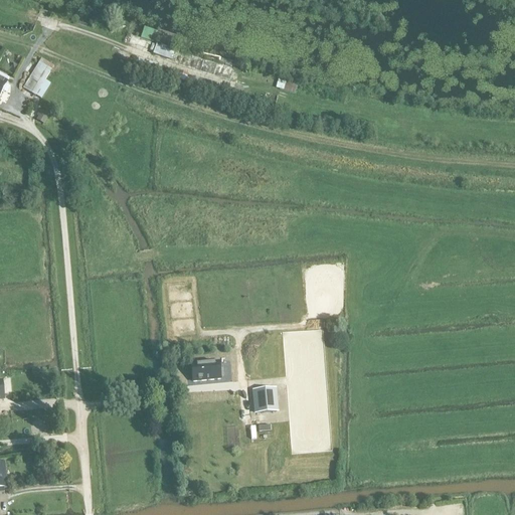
[(228,79),(232,66),(176,50),(156,43),(151,53),(175,62),(178,63),(177,64),(228,79)]
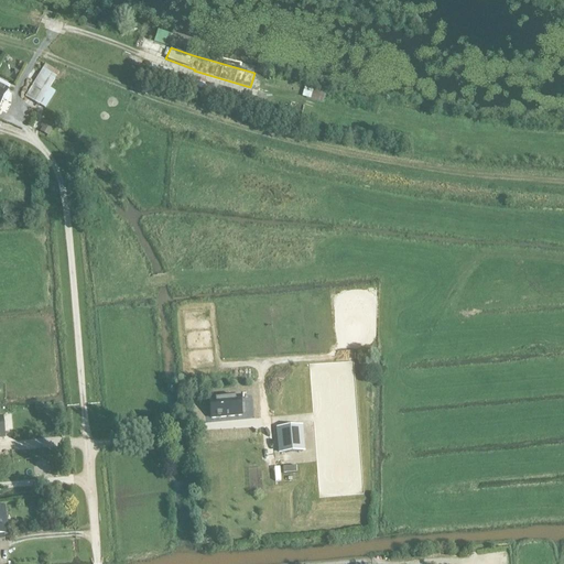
[(46,109),(56,93),(50,89),(60,73),(46,64),(25,97),(46,109)]
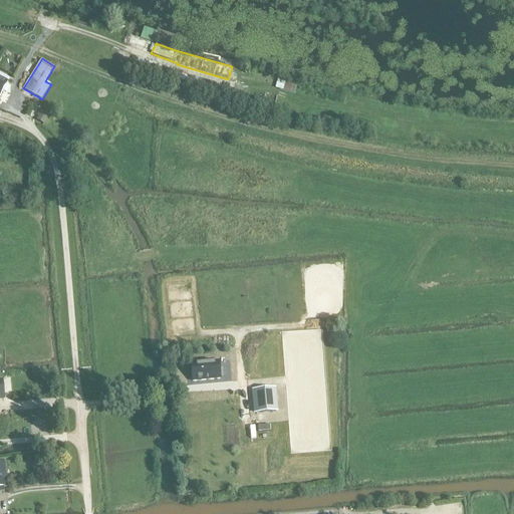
[(10,77),(0,72),(0,96),(7,83),(6,83),(10,77)]
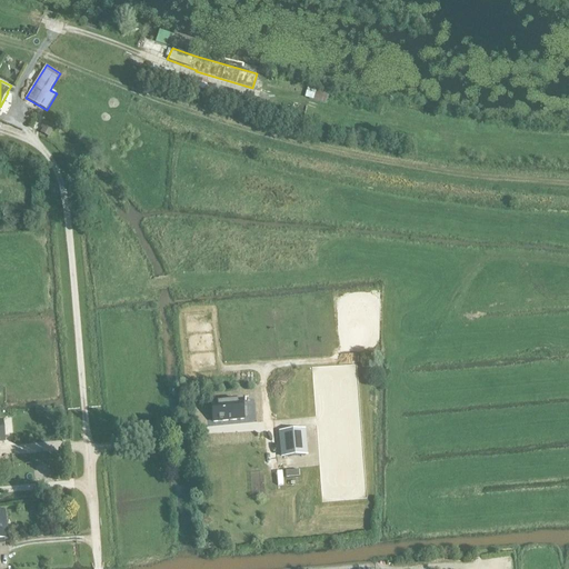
[(313,100),(326,105),(328,95),(316,91),(313,100)]
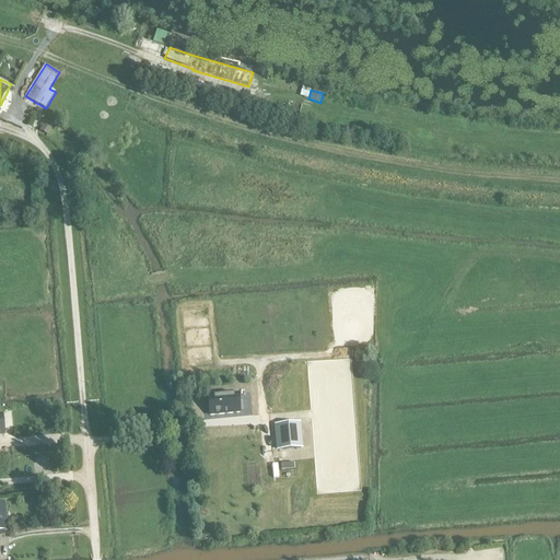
[(209,396),(210,411),(210,413),(210,415),(240,412),(240,411),(244,411),(244,410),(243,401),(238,403),(238,401),(238,398),(238,394),(234,394),(209,396)]
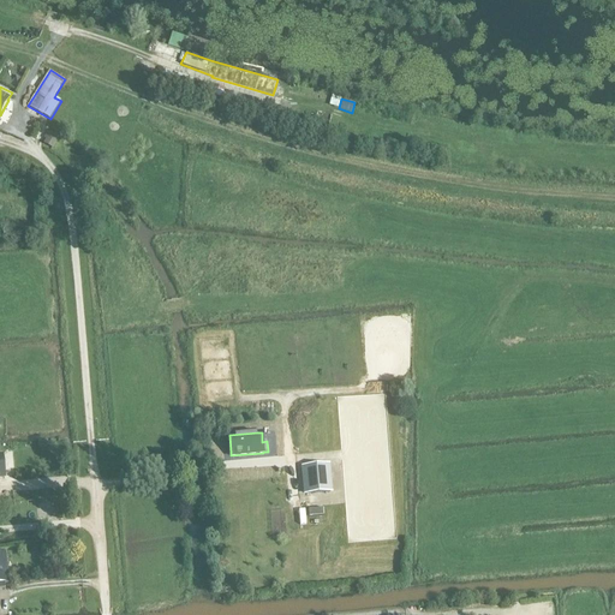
[(330,464),(302,467),(304,495),(333,493),(330,464)]
